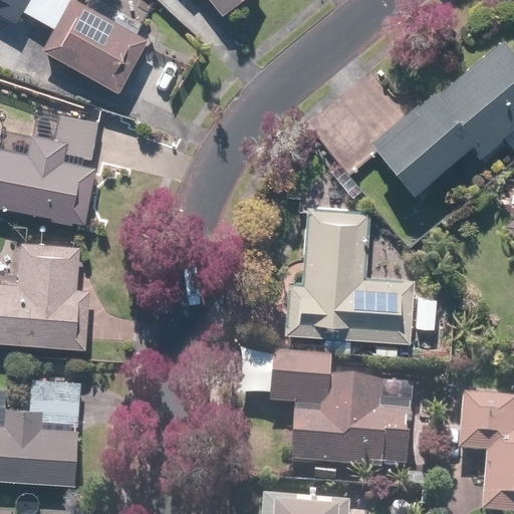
[(115,91),(145,39),(75,1),(75,0),(0,0),(0,14),(15,23),(22,11),(52,28),(40,49),(115,91)]
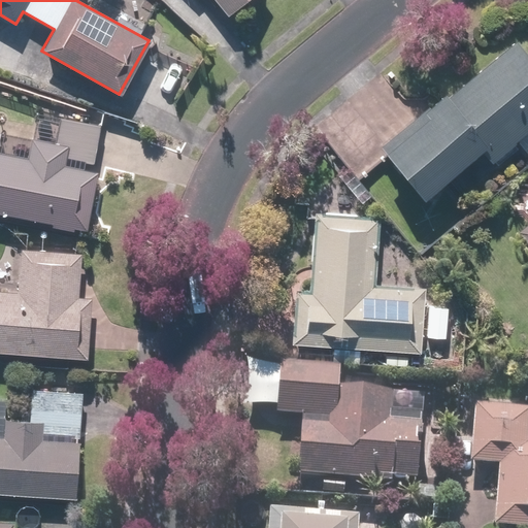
[(213,0),(228,17),(248,0),(213,0)]
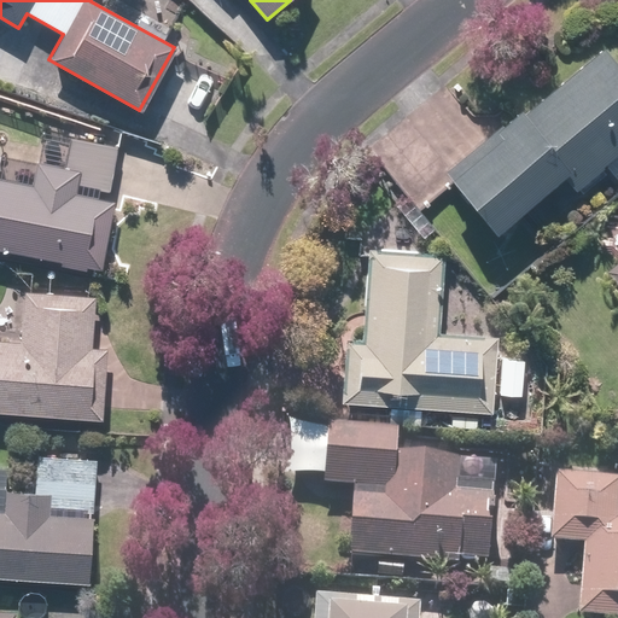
[(523,109),(445,173),(494,232),(560,178),(573,194),(604,170),(617,188),(617,66),(605,51),(528,115),(523,109)]
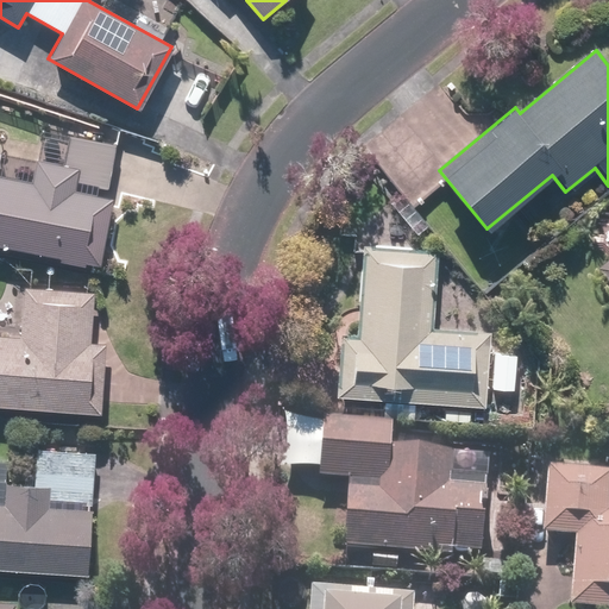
[(0,250),(98,270),(113,201),(106,200),(117,145),(43,130),(31,183),(0,177),(0,250)]
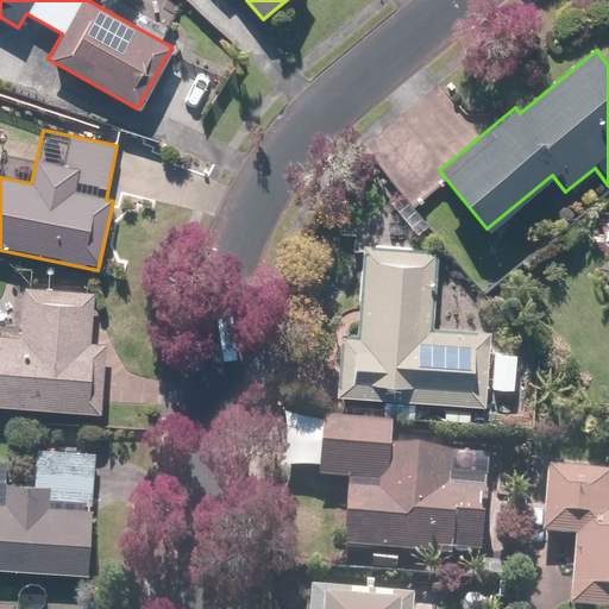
[(608,255),(608,261),(601,267),(608,277),(608,215),(590,231),(608,255)]
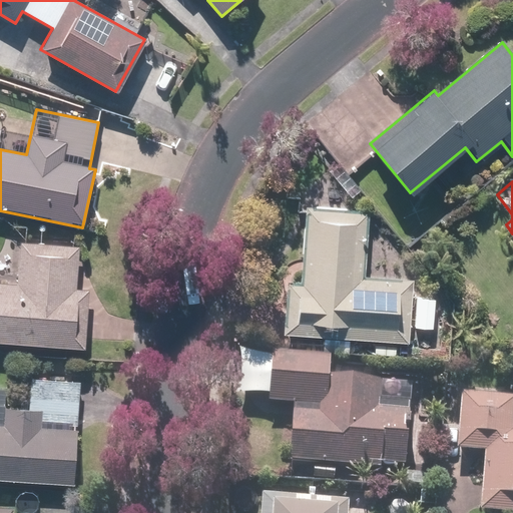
[(300,282),(285,282),(281,333),(294,334),(293,350),(348,353),(349,341),(373,343),(372,355),(396,356),(397,345),(410,346),(415,279),(364,276),(369,207),(305,203),(300,282)]
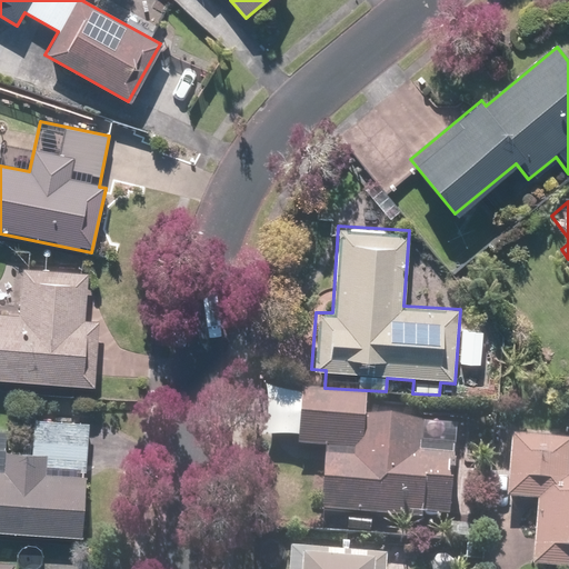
[(3,312),(0,312),(0,380),(95,386),(98,320),(85,320),(88,273),(6,268),(3,312)]
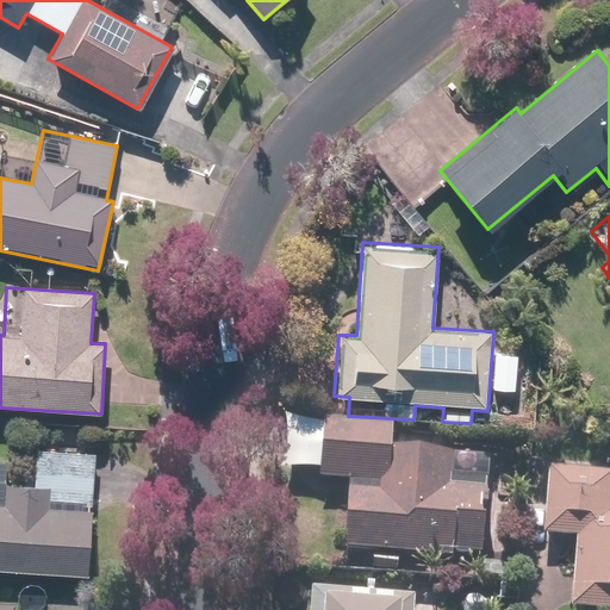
[(321,481),(348,483),(344,555),(372,556),(372,574),(399,576),(399,561),(453,564),(453,559),(483,560),(487,481),(450,479),(452,455),(392,453),(393,428),(284,423),(281,473),(322,475),(321,481)]
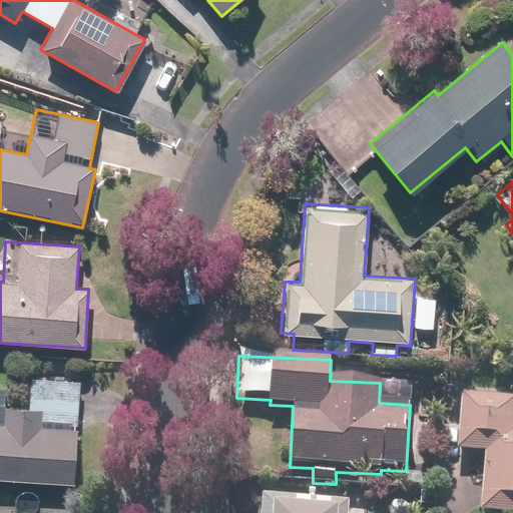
[(0,478),(73,483),(80,380),(30,377),(28,408),(6,406),(7,386),(0,385),(0,478)]
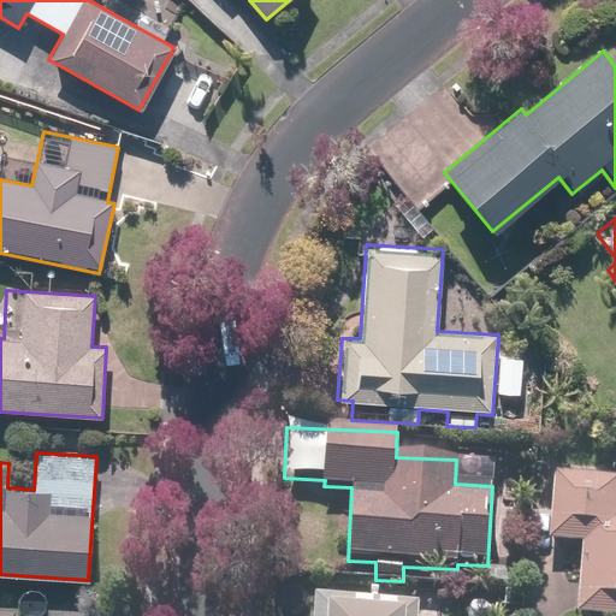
[(615,498),(615,468),(550,466),(545,543),(580,545),(576,615),(615,615),(615,519),(615,498)]
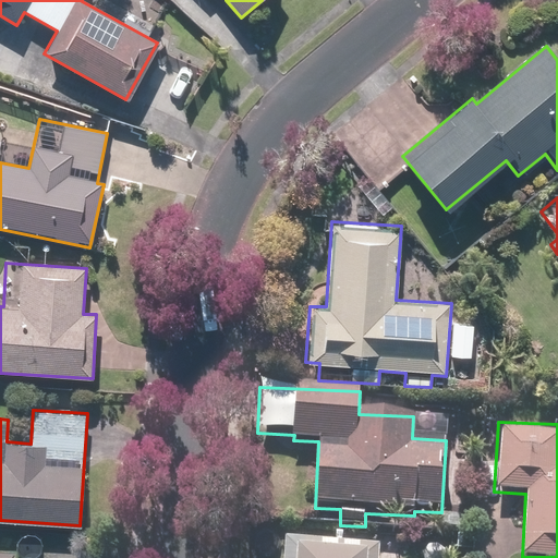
[(341,541),(342,532),(317,531),(317,555),(294,554),(293,557),(402,557),(403,543),(341,541)]
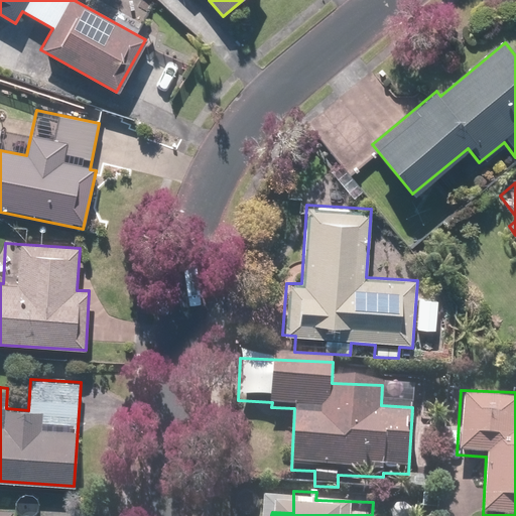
[(11,515),(12,509),(0,507),(0,515),(11,515)]
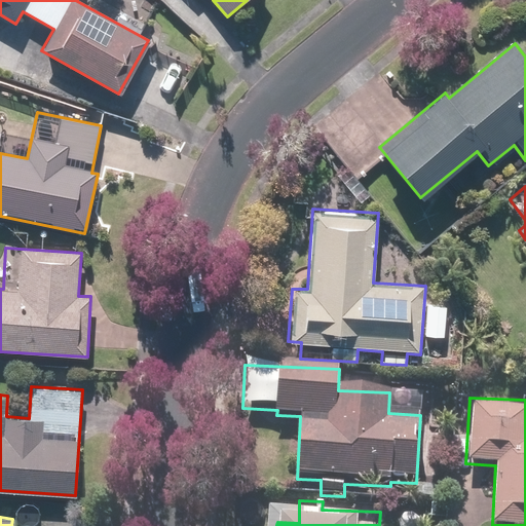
All buildings are outlined.
